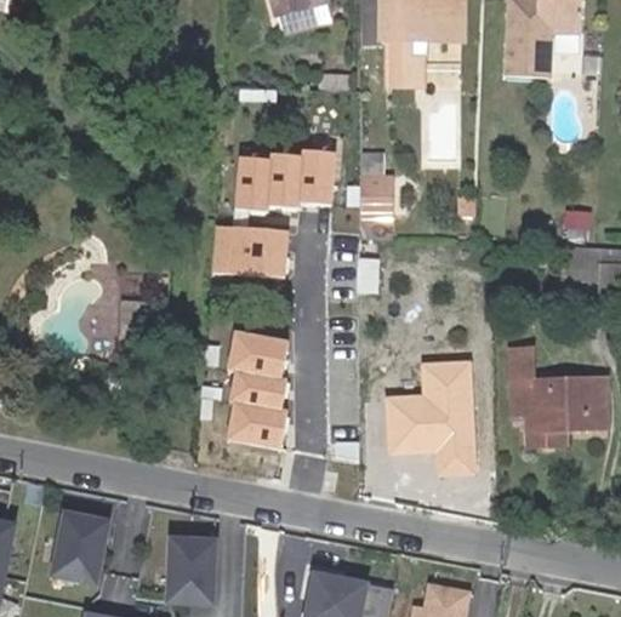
[(265,0),(267,11),(309,0),(265,0)]
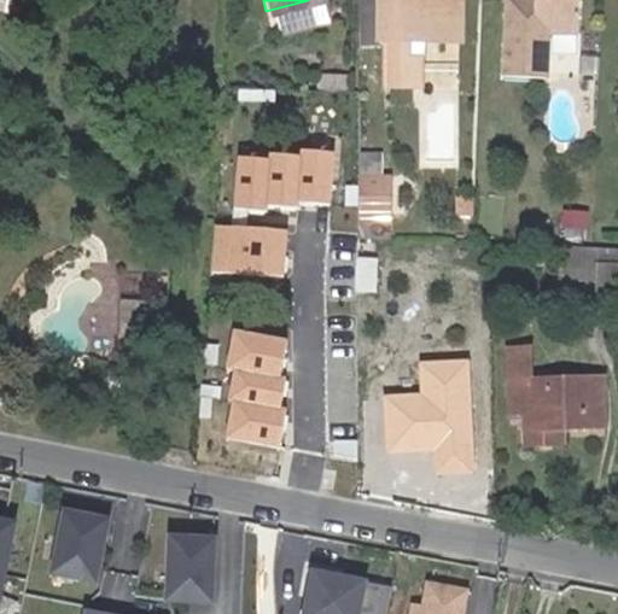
[(453,31),(452,0),(385,0),(386,5),(384,5),(380,5),(379,75),(419,77),(420,46),(406,45),(407,31),(420,31),(453,31)]
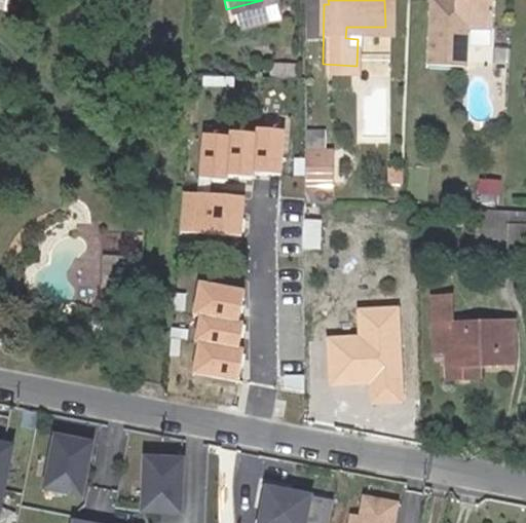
[(426,0),(424,62),(462,63),(463,26),(488,26),(488,0),(450,0),(450,4),(440,4),(438,0),(426,0)]
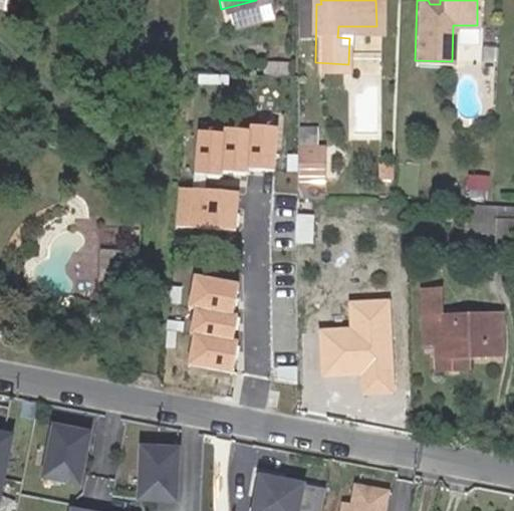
[(349,38),(349,26),(338,26),(337,37),(349,38)]
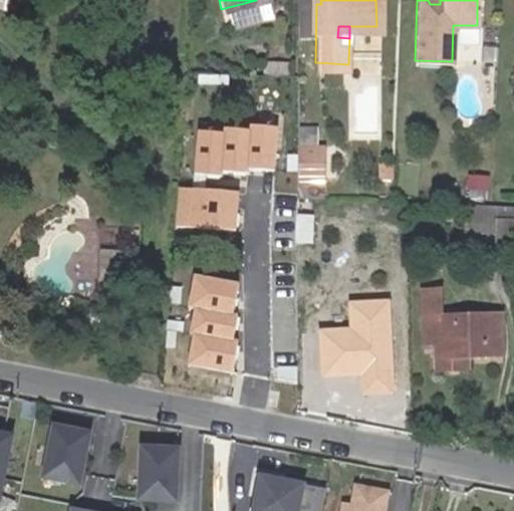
[(223,132),(197,130),(193,173),(222,175),(222,170),(249,173),(250,166),(275,168),(279,124),(250,122),(250,129),(223,126),(223,132)]
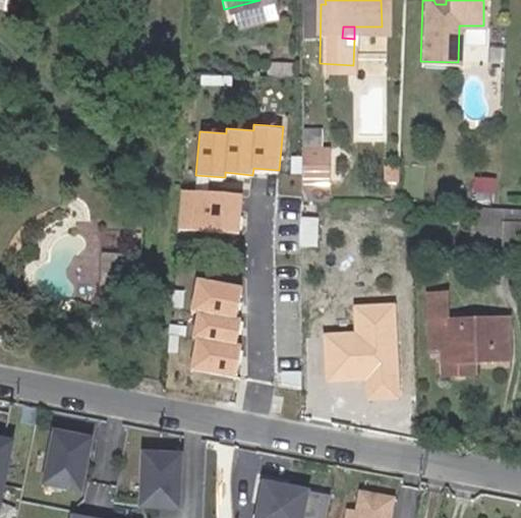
[(326,141),(300,141),(300,171),(325,171),(326,141)]
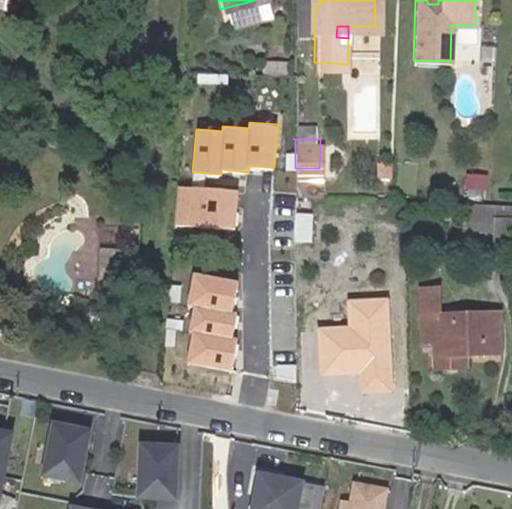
[(376,159),(376,172),(391,172),(391,160),(376,159)]
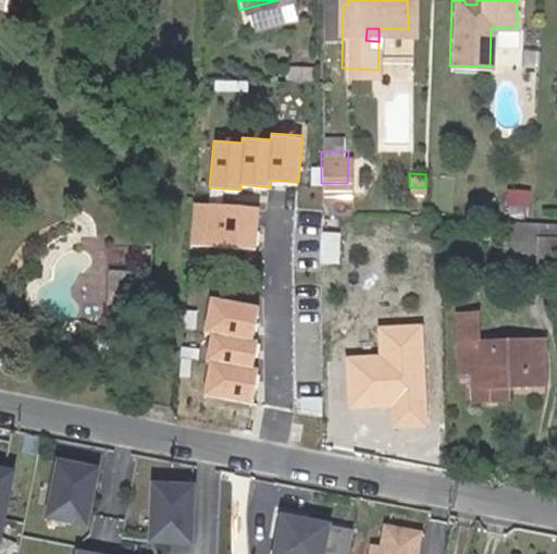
[(321,183),(321,195),(347,195),(347,183),(321,183)]
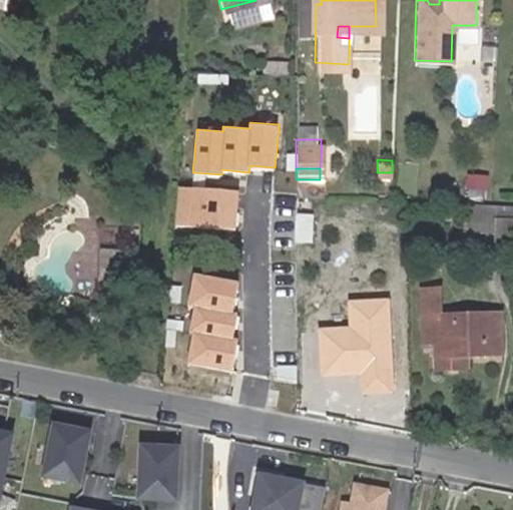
[(485,175),(465,174),(465,188),(485,188),(485,175)]
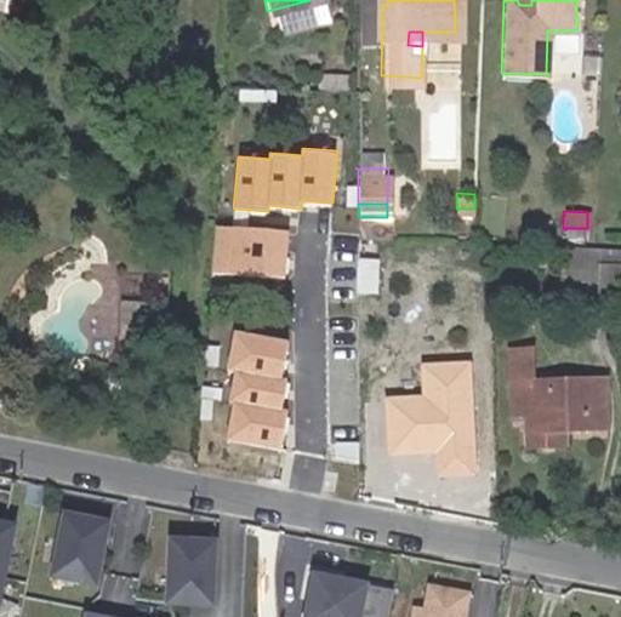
[(288,230),(217,226),(214,273),(285,279),(288,230)]
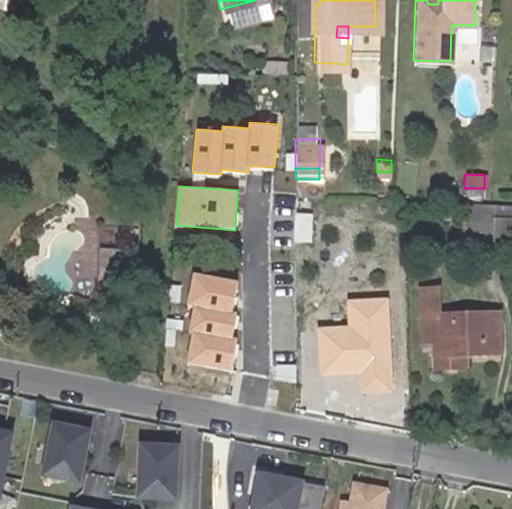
[(494,206),(463,204),(462,231),(494,232),(494,219),(494,206)]
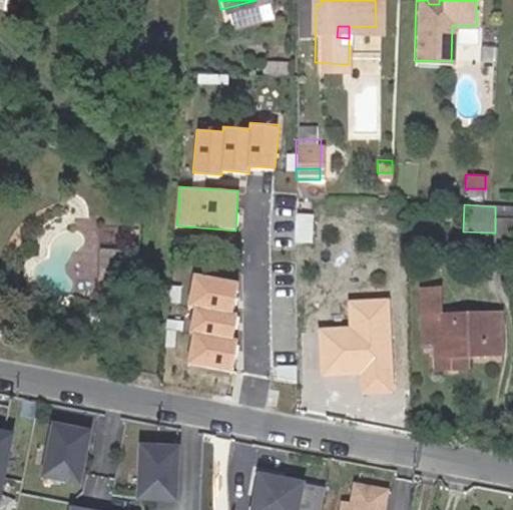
[(311,214),(296,212),(296,241),(310,241),(311,214)]
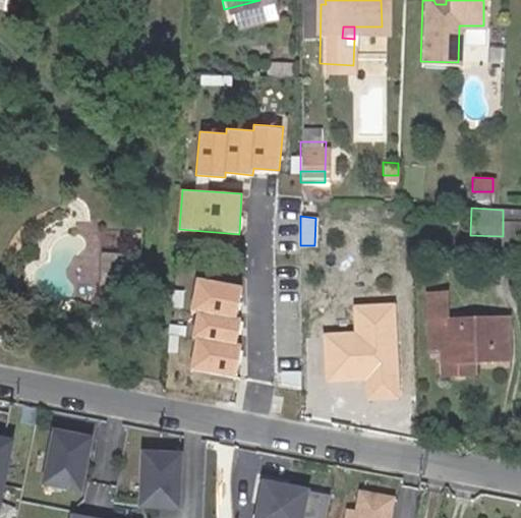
[(503,223),(503,236),(503,248),(520,247),(520,230),(520,223),(503,223)]
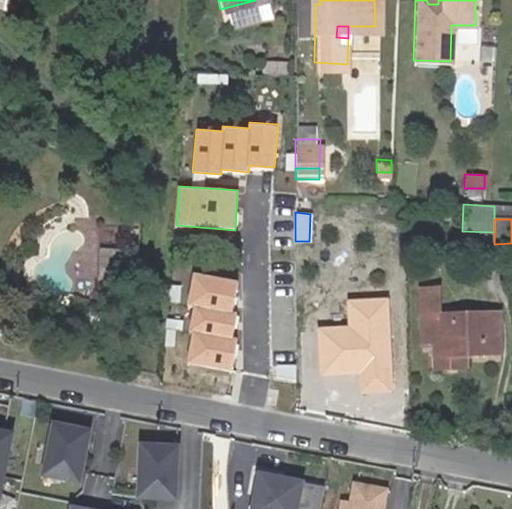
[(237,280),(195,271),(188,304),(195,305),(190,330),(196,331),(190,361),(230,369),(237,339),(232,338),(237,314),(231,313),(237,280)]
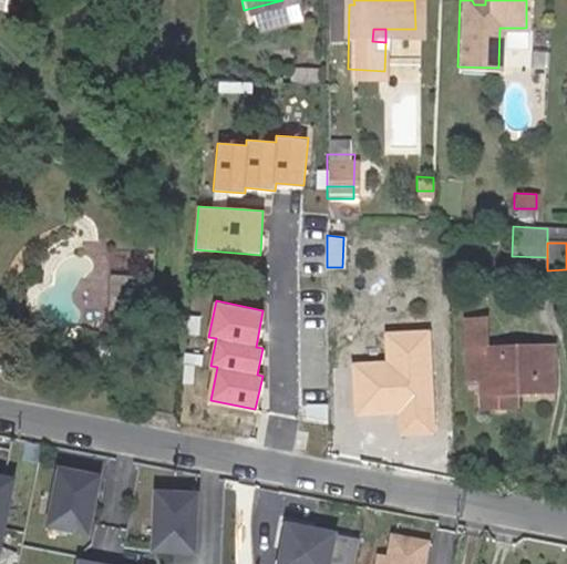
[(461,317),(465,380),(480,380),(481,406),(514,406),(514,392),(554,390),(553,345),(486,346),(485,316),(461,317)]
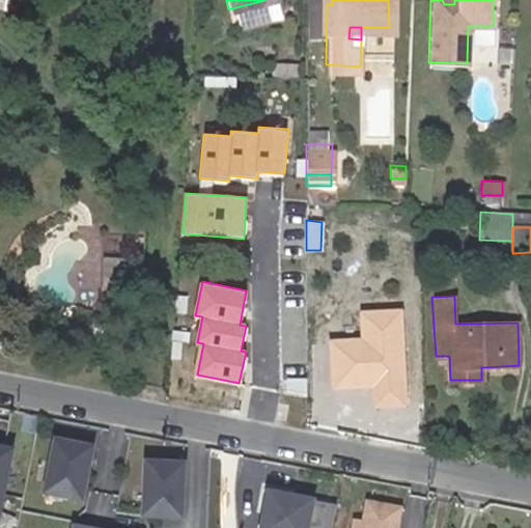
[(402,308),(361,310),(362,337),(330,339),(332,389),(373,387),(374,408),(408,406),(402,308)]
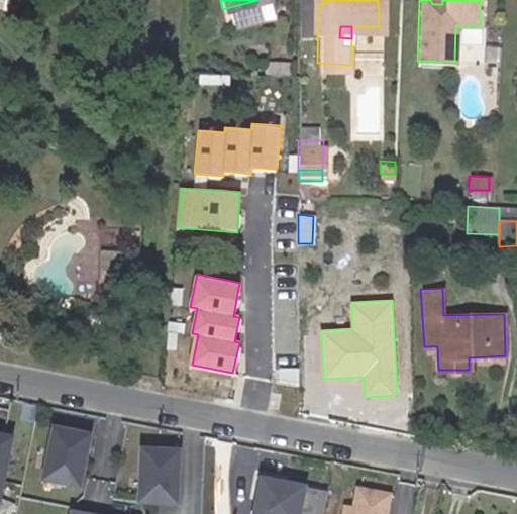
[(90,431),(48,423),(37,481),(79,489),(90,431)]
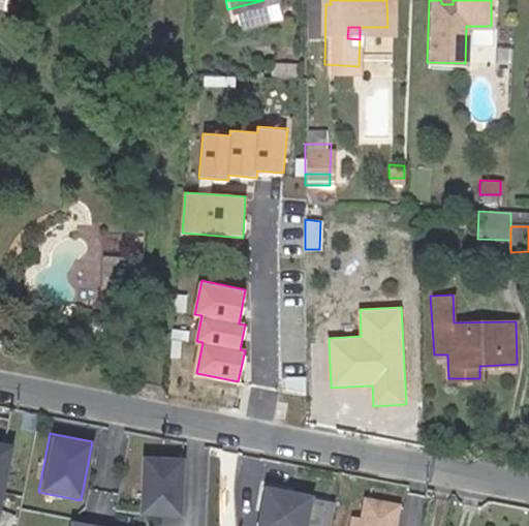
[(0,500),(12,443),(0,441),(0,500)]
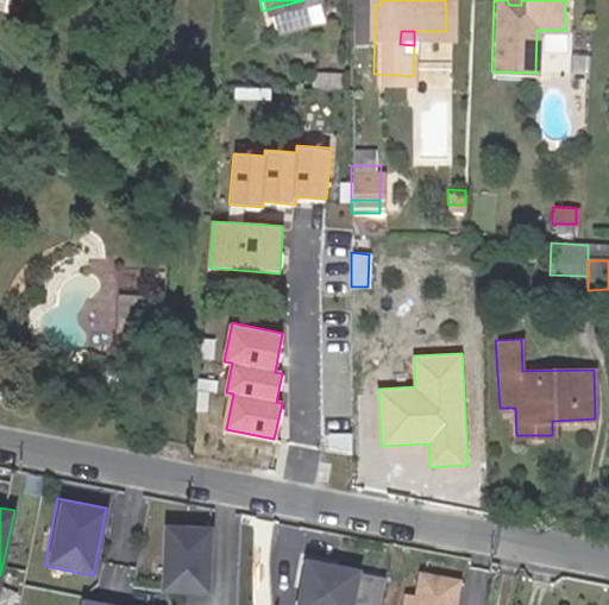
[(212,527),(161,524),(158,593),(208,596),(212,527)]
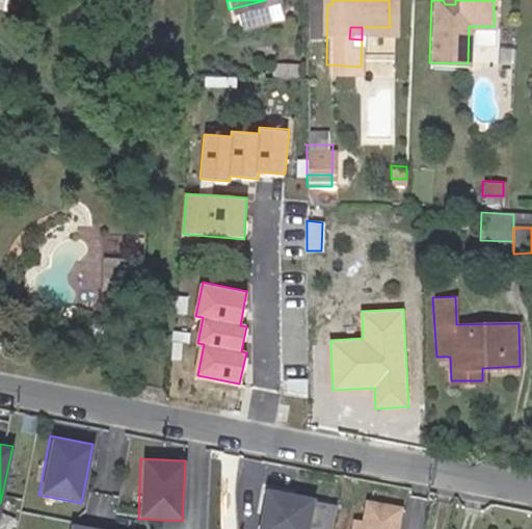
[(265,487),(257,528),(307,528),(314,498),(265,487)]
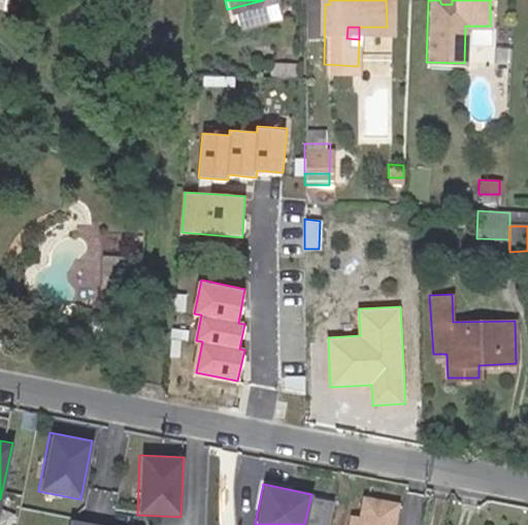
[(394,524),(398,502),(360,496),(356,516),(351,515),(349,524),(394,524)]
